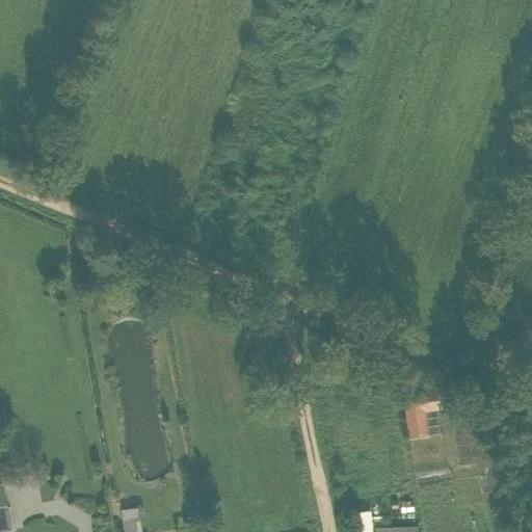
[(402,396),(408,441),(428,437),(426,414),(442,410),(439,391),(402,396)]
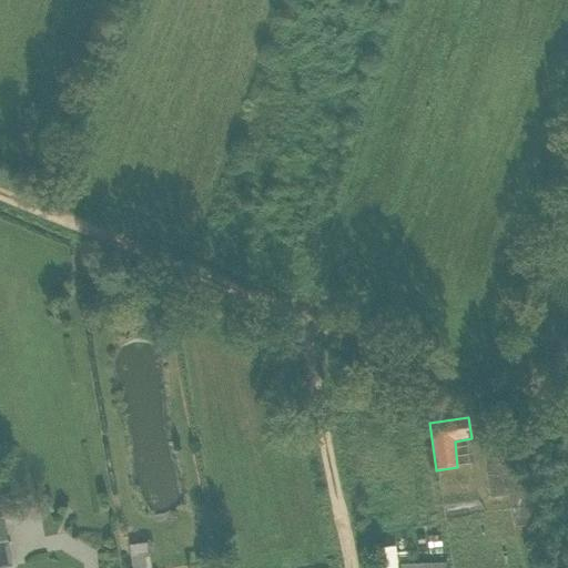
[(0,514),(0,566),(9,565),(3,514),(0,514)]
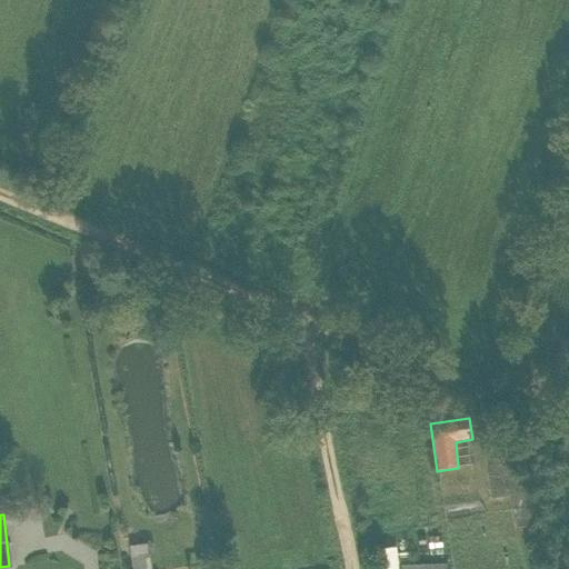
[(131,568),(151,568),(149,553),(147,553),(146,543),(128,546),(131,568)]
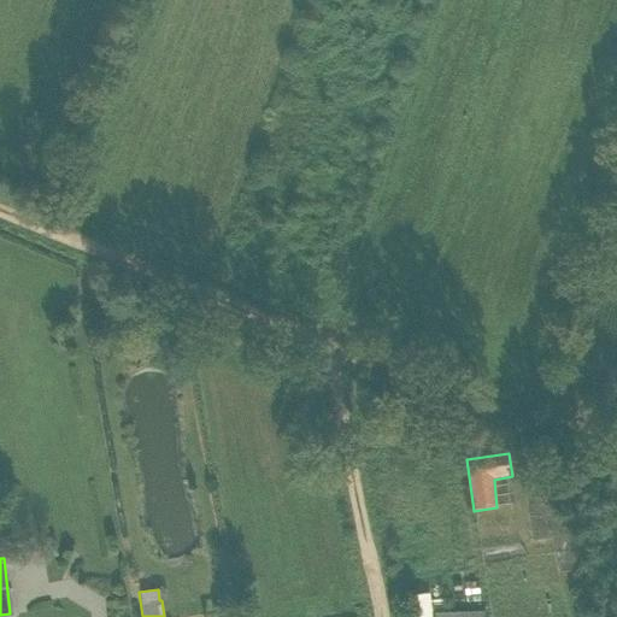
[(406,597),(409,616),(430,616),(428,594),(406,597)]
